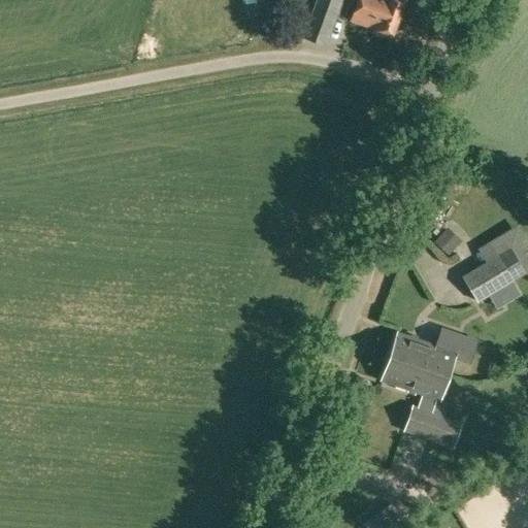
[(275,0),(282,8),(294,0),(275,0)]
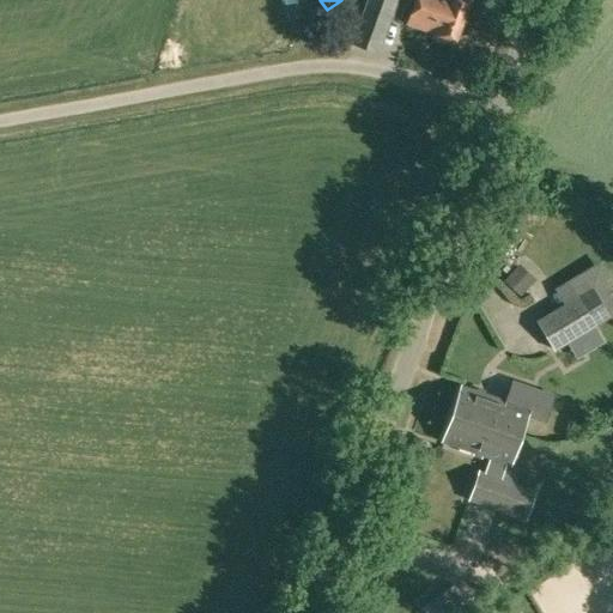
[(380,54),(398,0),(366,0),(357,28),(335,23),(331,38),(352,42),(352,44),(380,54)]
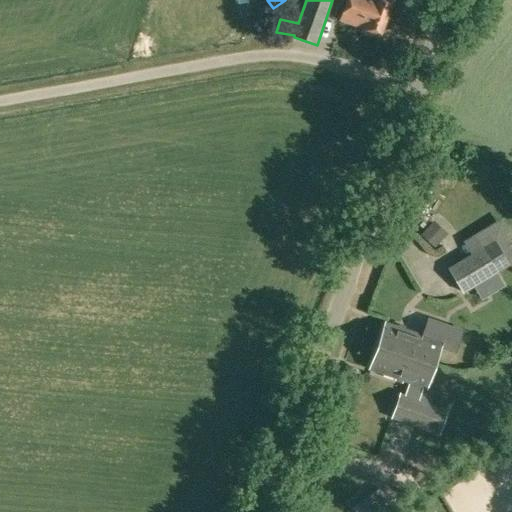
[(346,0),(340,19),(362,27),(361,30),(380,37),(393,0),(346,0)]
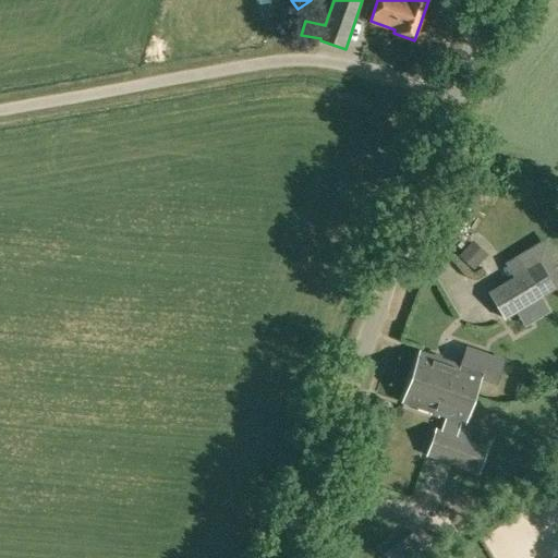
[(473,269),(487,254),(473,240),(459,255),(473,269)]
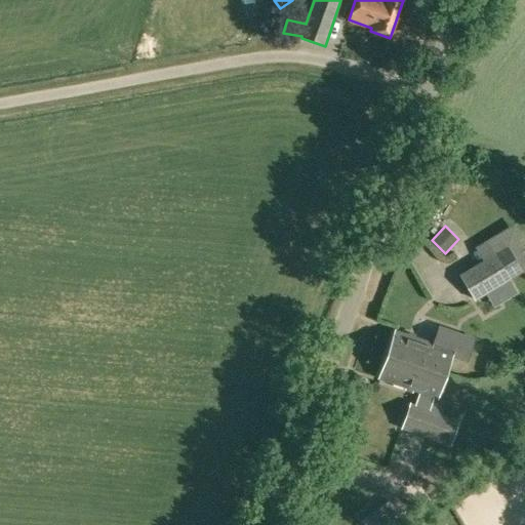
[(474,300),(511,279),(522,272),(507,246),(458,275),(474,300)]
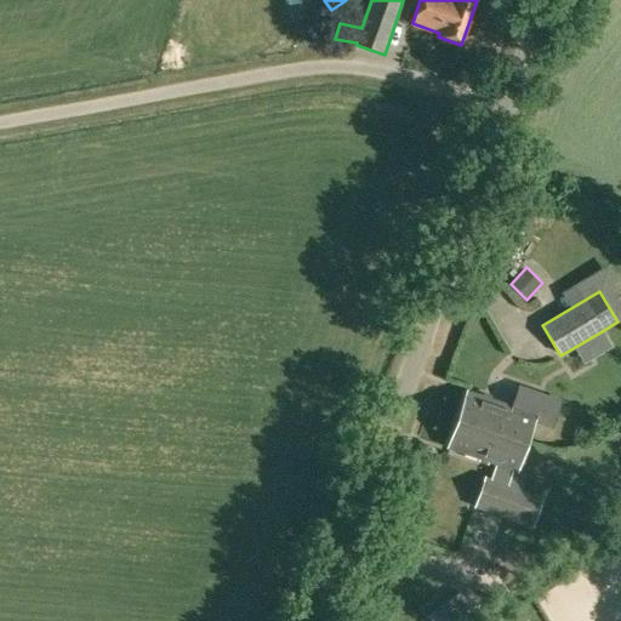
[(513,467),(518,469),(536,415),(467,392),(449,445),(496,462),(491,478),(485,476),(474,507),(533,527),(543,495),(508,484),(513,467)]
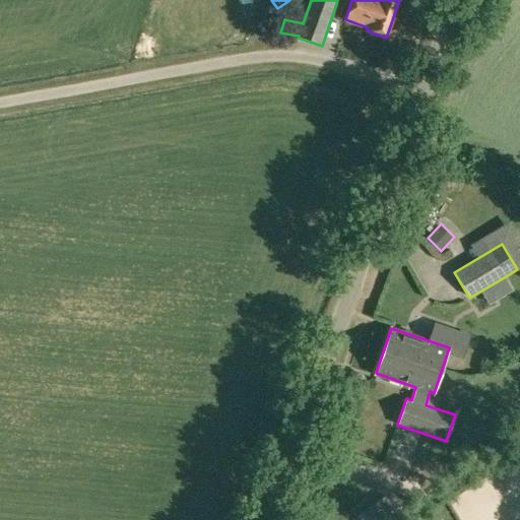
[(362,519),(373,519),(394,507),(383,492),(355,510),(362,519)]
